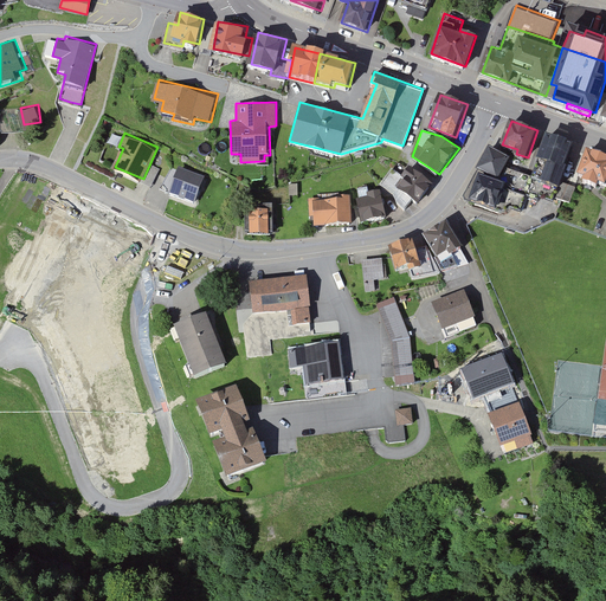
[(534,178),(560,185),(574,144),(548,135),(534,178)]
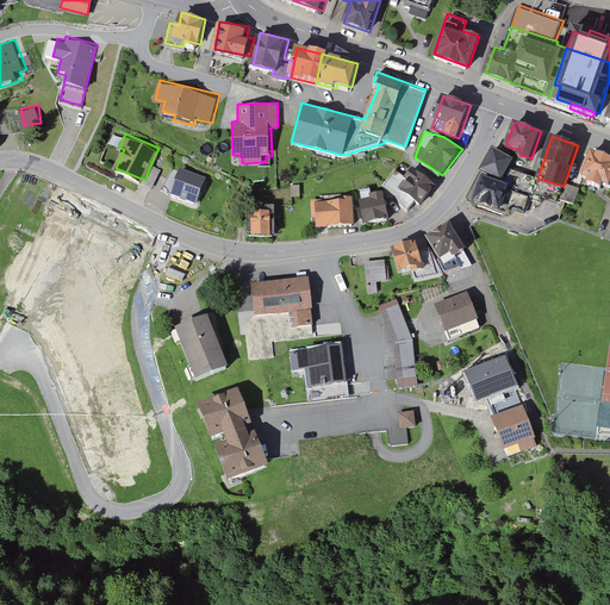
[(511,168),(516,160),(493,149),(471,192),(479,204),(504,212),(515,209),(526,212),(531,195),(537,179),(511,168)]
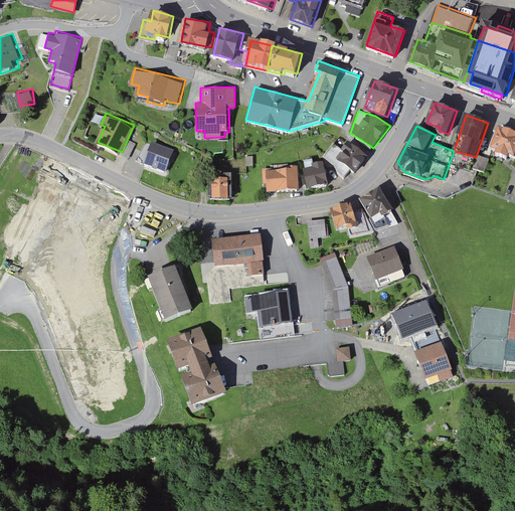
[(514,155),(514,132),(499,127),(492,147),(497,148),(496,152),(506,156),(507,152),(514,155)]
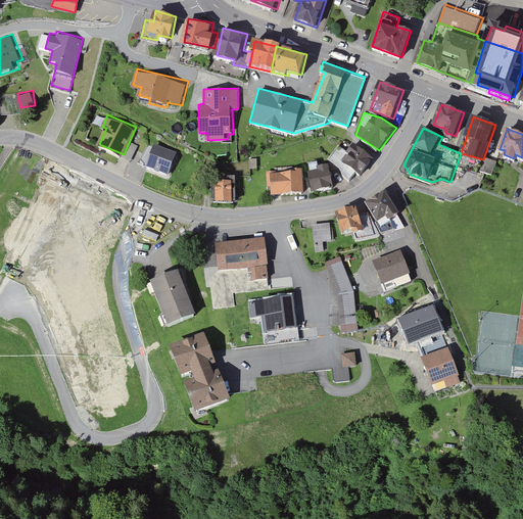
[(178,145),(150,134),(141,155),(169,167),(178,145)]
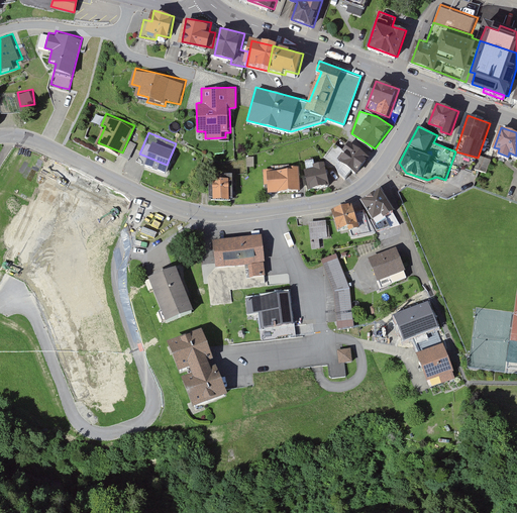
[(339,172),(346,178),(352,170),(357,173),(372,156),(351,141),(346,149),(335,142),(324,157),(337,166),(339,172)]
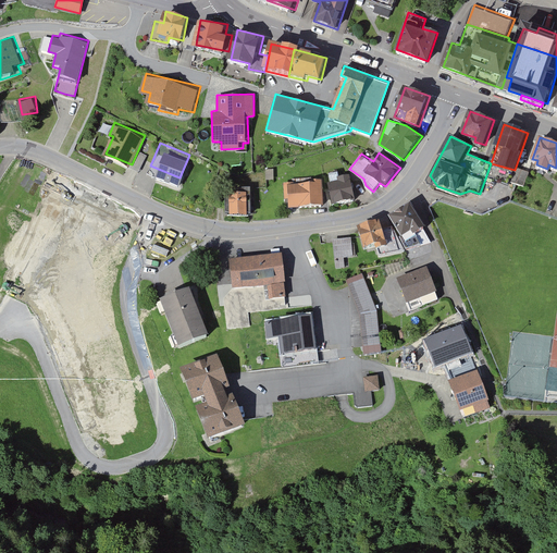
[(511,180),(515,170),(491,163),(485,179),(496,182),(498,175),(511,180)]
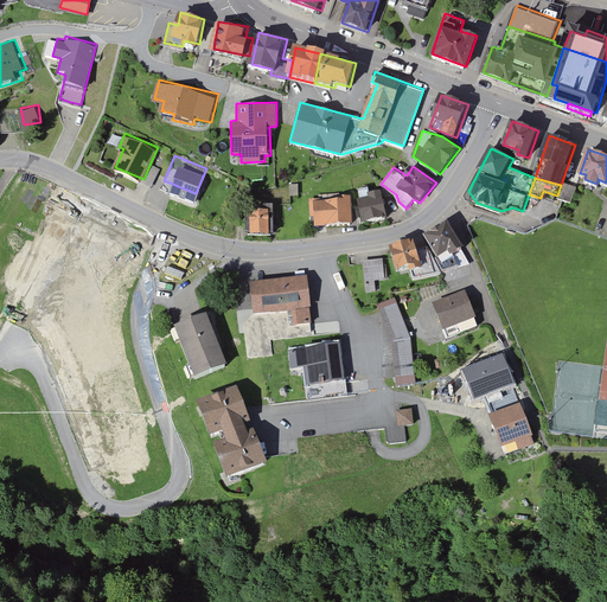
[(573,202),(579,184),(566,180),(560,197),(573,202)]
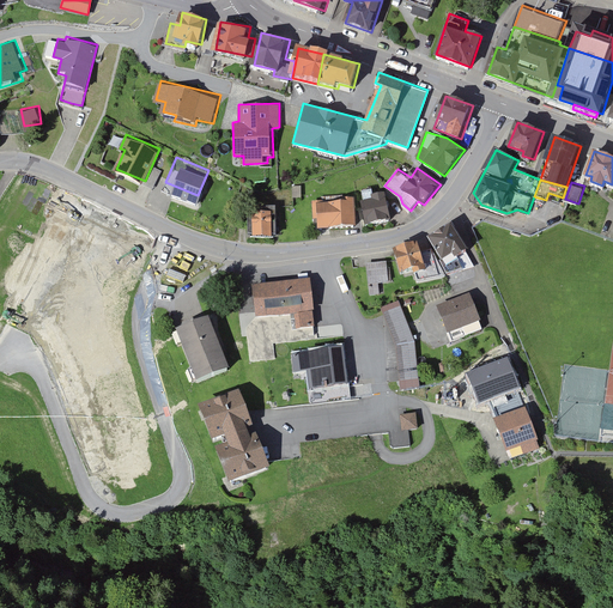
[(362,200),(366,224),(390,219),(387,198),(386,190),(372,193),(372,198),(362,200)]
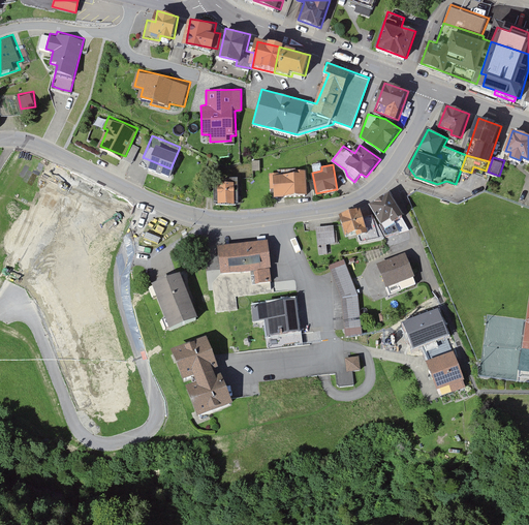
[(287,196),(286,167),(277,167),(277,172),(270,173),(270,190),(272,189),(274,189),(274,196),(281,196),(287,196)]
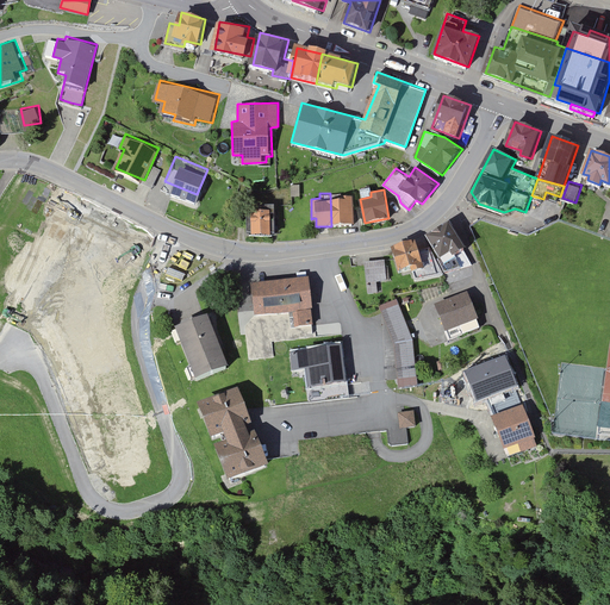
[(330,193),(331,226),(353,225),(353,211),(352,197),(340,197),(340,193),(330,193)]
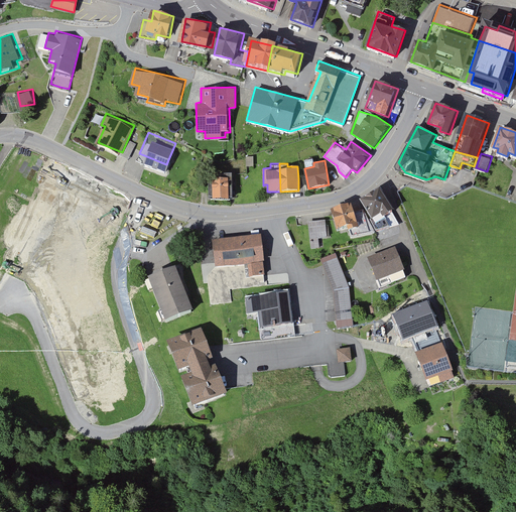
[(212,180),(213,202),(229,201),(228,179),(212,180)]
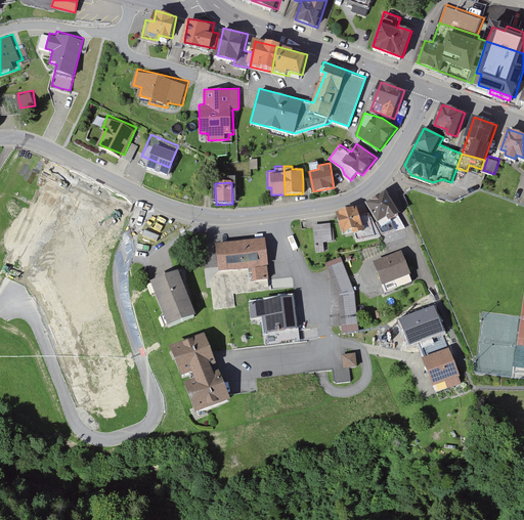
[(369,203),(384,232),(407,224),(390,191),(369,203)]
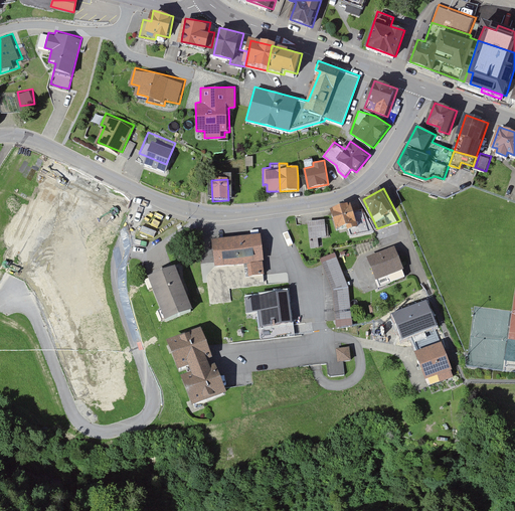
[(372,230),(361,208),(358,209),(355,209),(352,203),(332,209),(338,229),(349,226),(351,235),(372,230)]
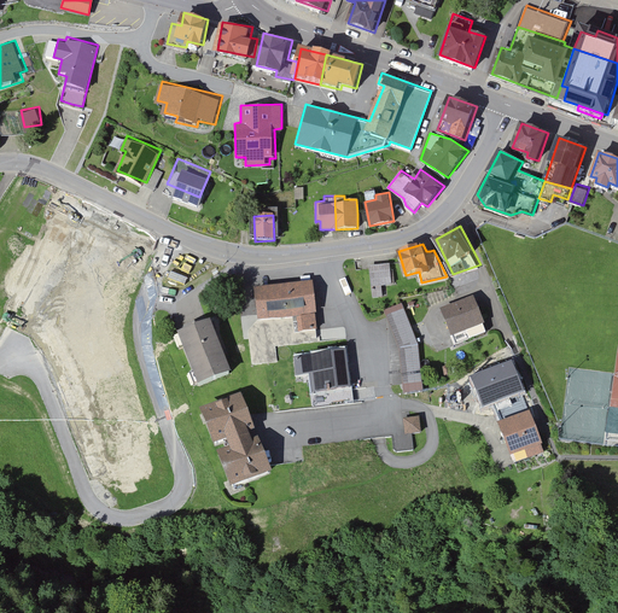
[(391,284),(390,263),(379,263),(371,264),(372,296),(383,295),(382,284),(391,284)]
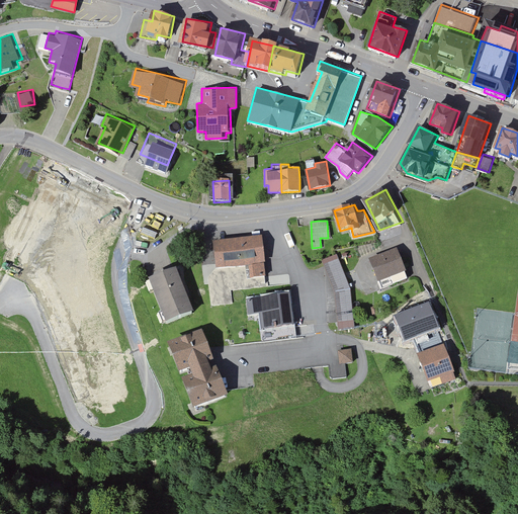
[(268,273),(263,233),(214,239),(218,266),(251,262),(253,274),(268,273)]
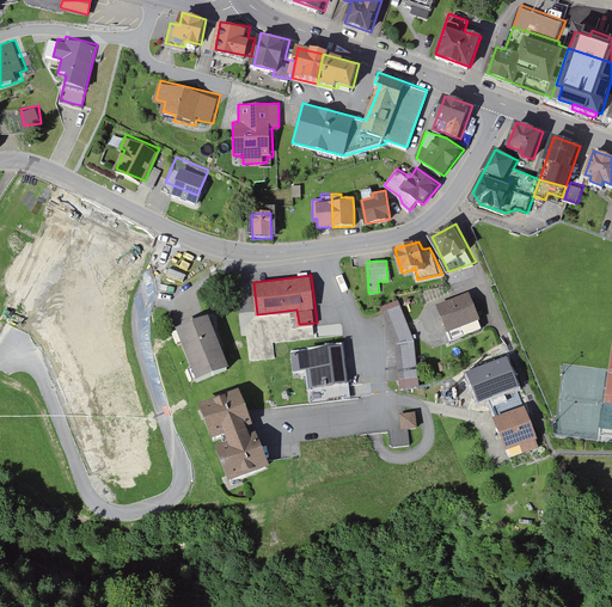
[(467,294),(436,306),(451,342),(482,329),(467,294)]
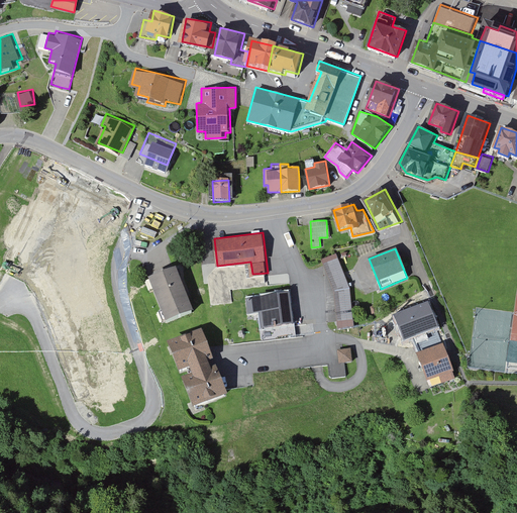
[(337,257),(322,262),(328,275),(334,290),(335,304),(338,326),(353,325),(349,287),(337,257)]
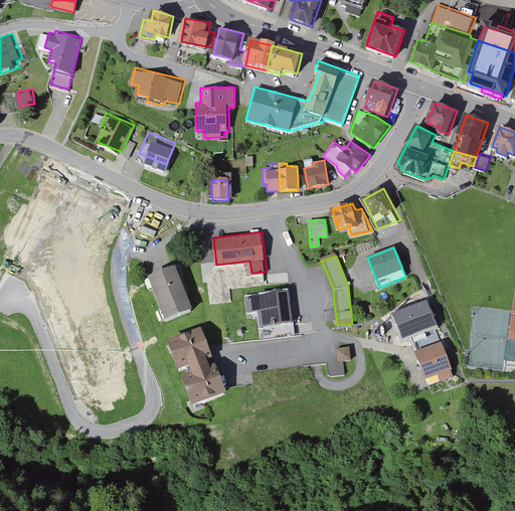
[(226,264),(208,266),(211,299),(228,298),(226,264)]
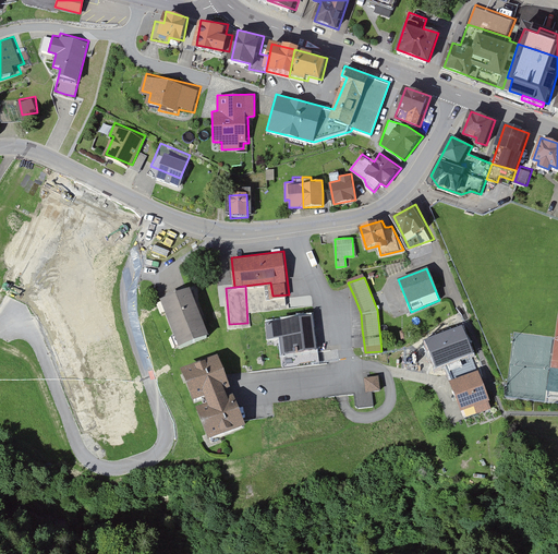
[(198,315),(189,290),(160,301),(180,348),(206,336),(198,315)]
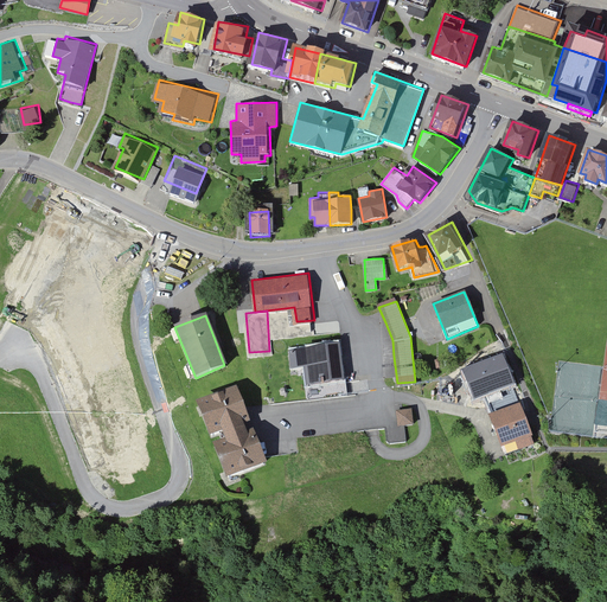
[(308,383),(346,377),(342,340),(289,347),(292,366),(306,364),(308,383)]
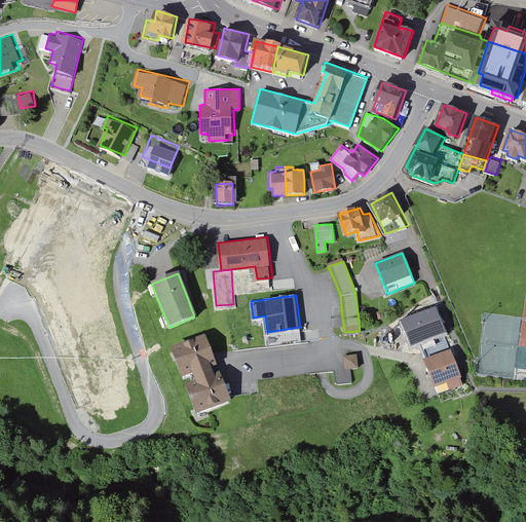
[(205,336),(174,349),(185,377),(195,372),(199,381),(189,385),(200,413),(232,401),(221,374),(217,376),(212,364),(216,362),(205,336)]
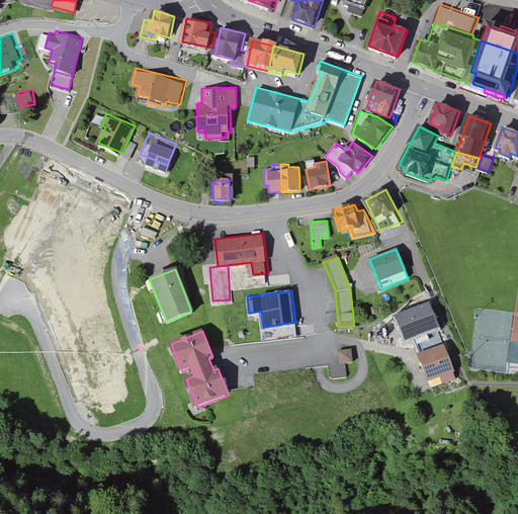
[(448,343),(423,353),(434,379),(447,374),(450,380),(461,376),(448,343)]
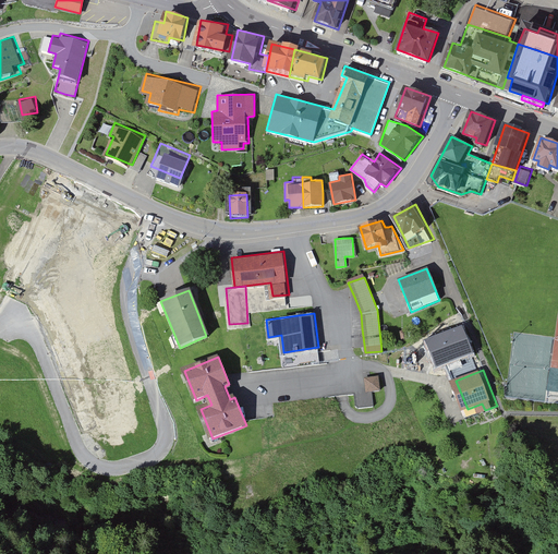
[(378,376),(365,377),(365,390),(379,389),(378,376)]
